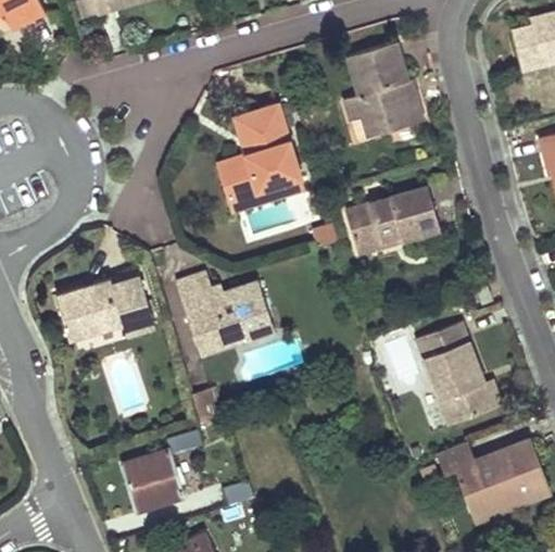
[(46,15),(38,0),(0,0),(0,17),(5,15),(13,32),(46,15)]
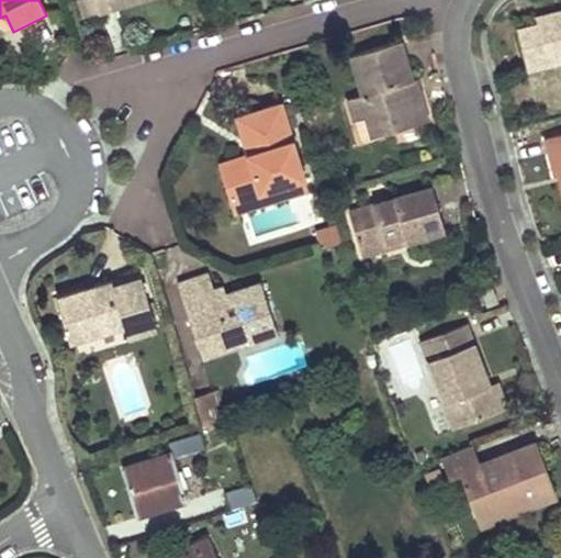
[(75,0),(82,21),(103,14),(99,0),(75,0)]
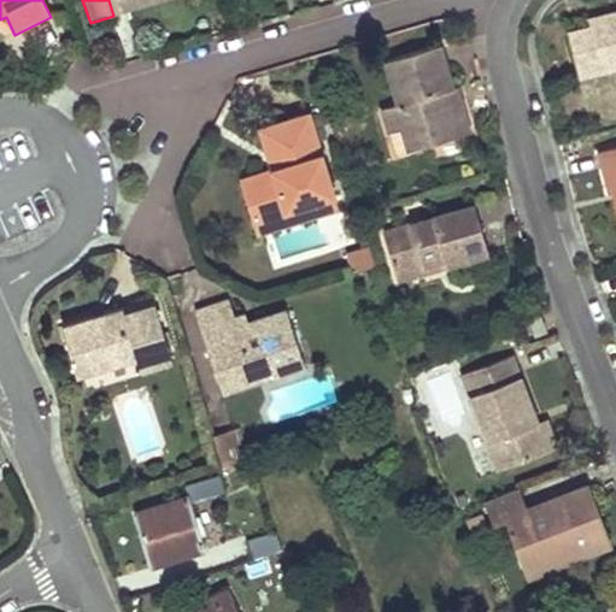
[(109,0),(113,16),(165,0),(109,0)]
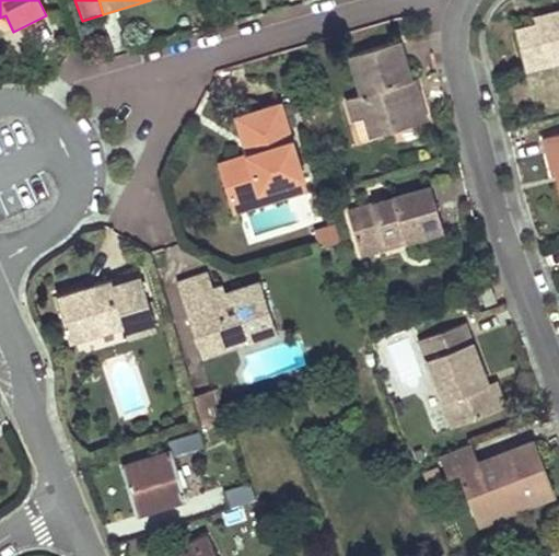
[(513,29),(520,55),(523,69),(558,60),(558,10),(532,16),(533,24),(513,29)]
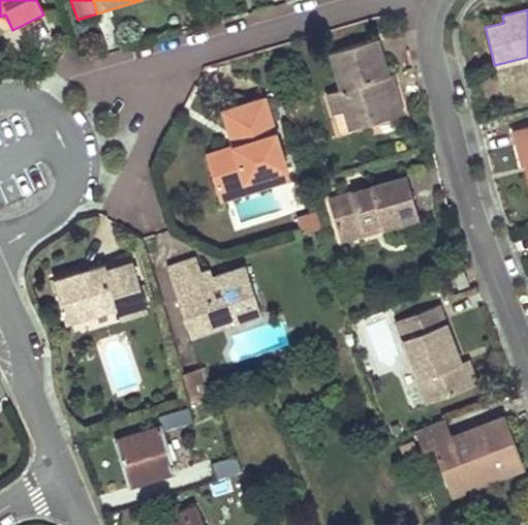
[(390,94),(384,95),(379,79),(385,78),(375,42),(330,55),(339,90),(327,94),(328,99),(332,114),(344,112),(349,130),(400,115),(394,93),(390,94)]
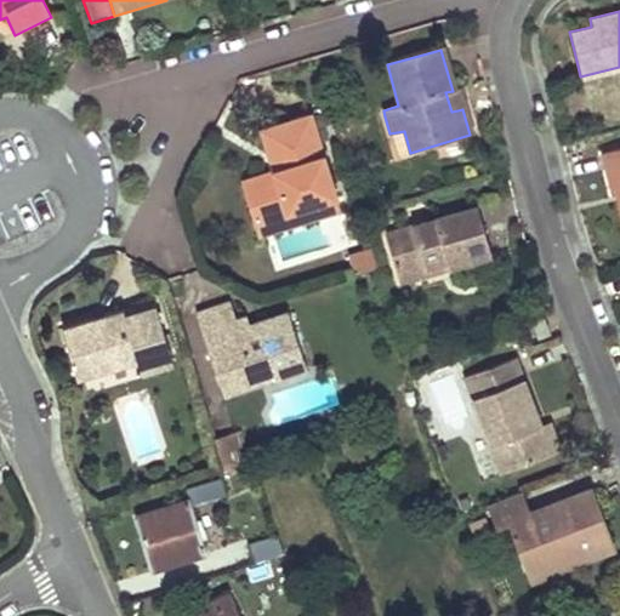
[(445,92),(451,112),(458,110),(453,91),(445,92)]
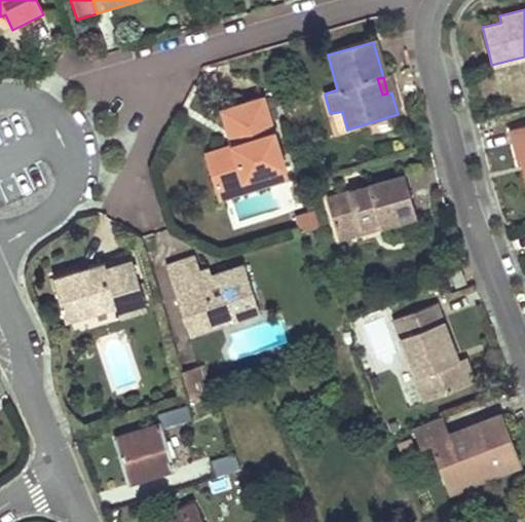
[(207,154),(218,190),(286,170),(264,102),(232,111),(242,143),(232,146),(207,154)]
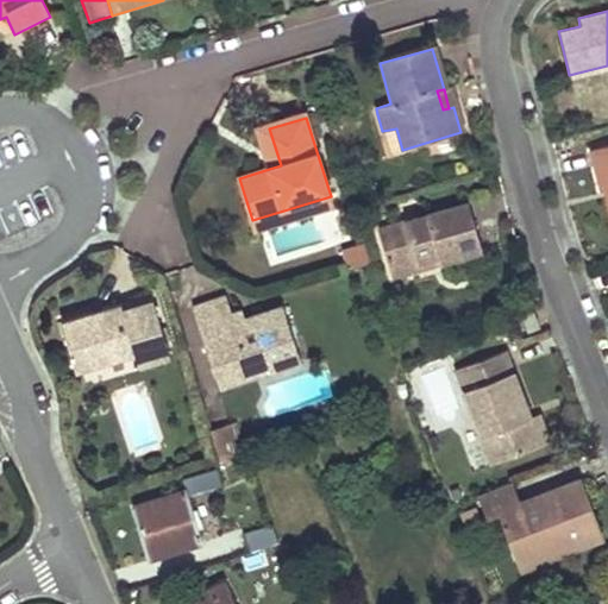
[(258,133),(269,169),(281,165),(269,129),(258,133)]
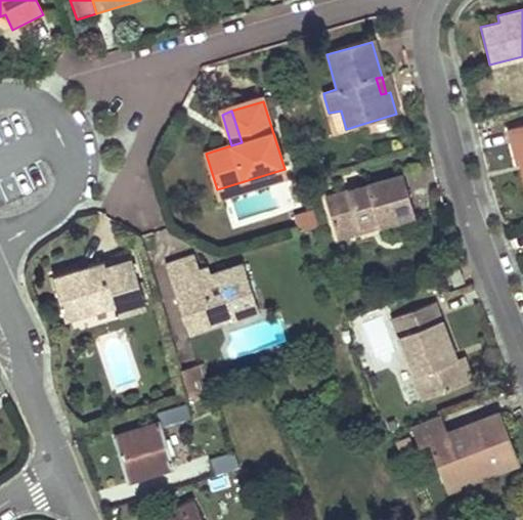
[(522,129),(511,133),(518,166),(522,166),(522,165),(522,129)]
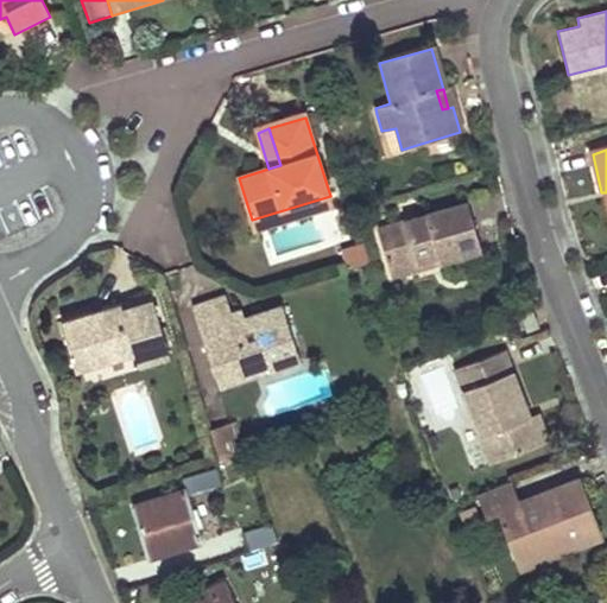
[(257,233),(334,209),(330,196),(252,220),(257,233)]
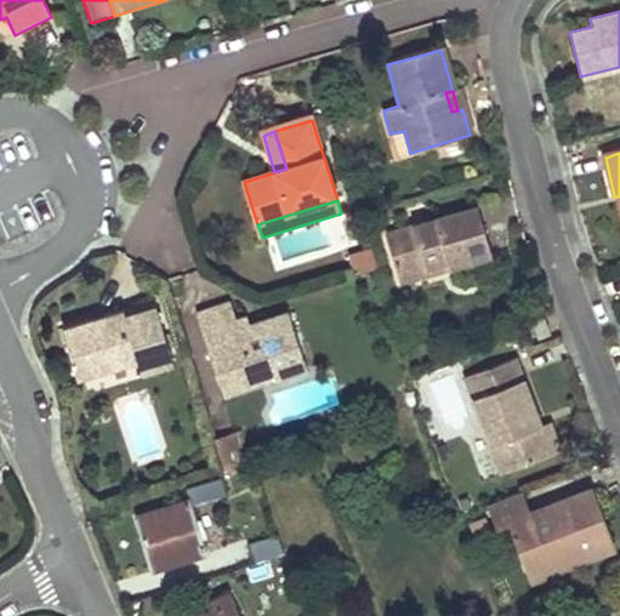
[(477,211),(387,238),(398,277),(438,264),(437,261),(444,257),(449,273),(491,260),(477,211)]
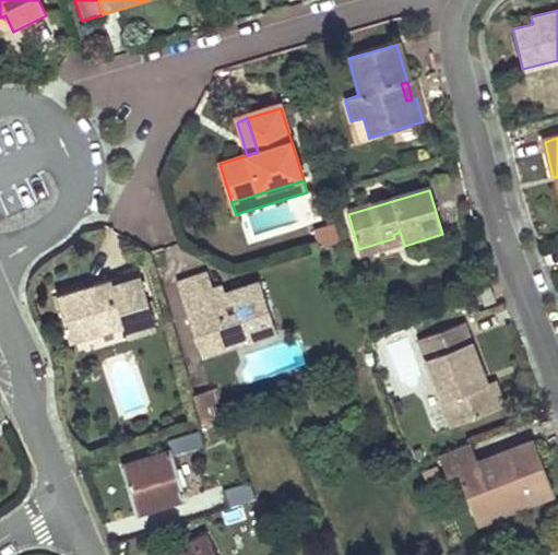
[(316,229),(320,248),(336,245),(333,226),(316,229)]
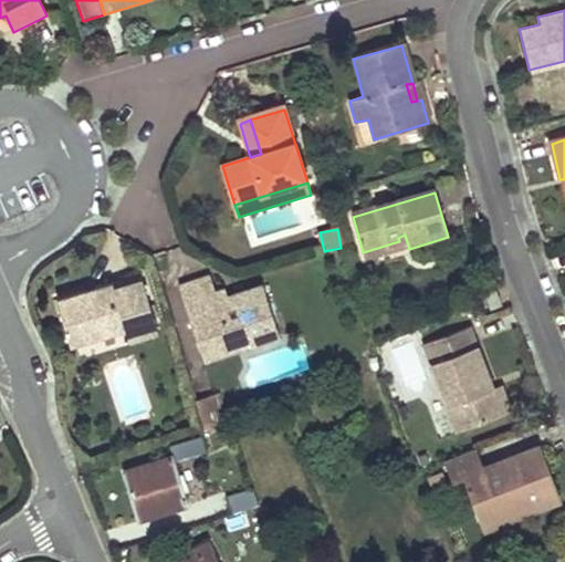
[(363,252),(366,261),(409,249),(405,235),(398,238),(399,241),(363,252)]
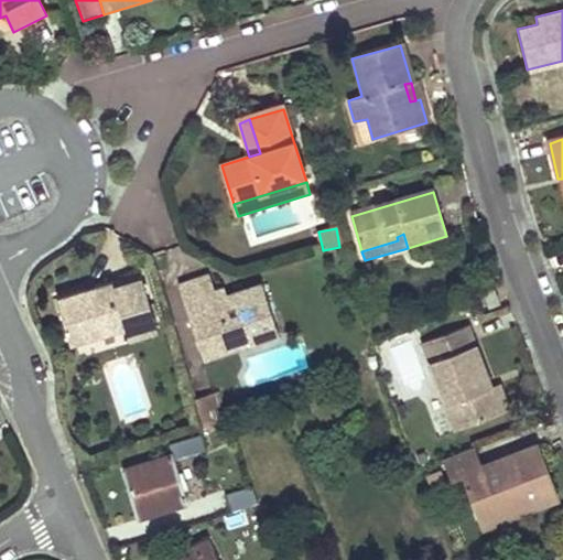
[(153,324),(139,277),(91,291),(94,297),(83,300),(82,294),(56,302),(71,350),(153,324)]
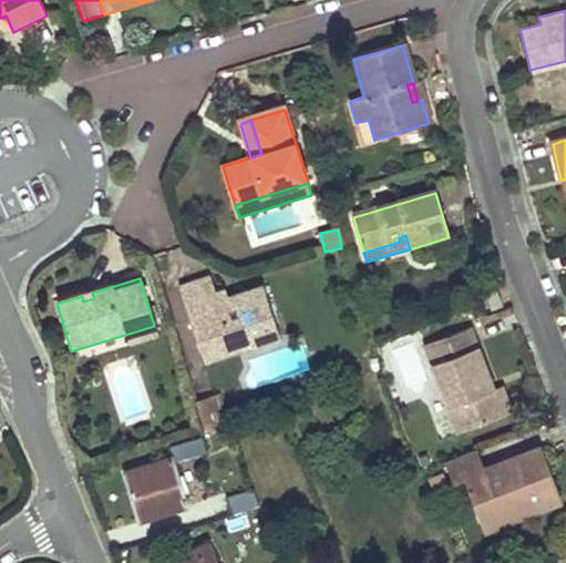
[(212,280),(181,290),(202,355),(222,348),(223,352),(249,344),(253,351),(281,341),(264,290),(229,302),(226,293),(217,295),(212,280)]
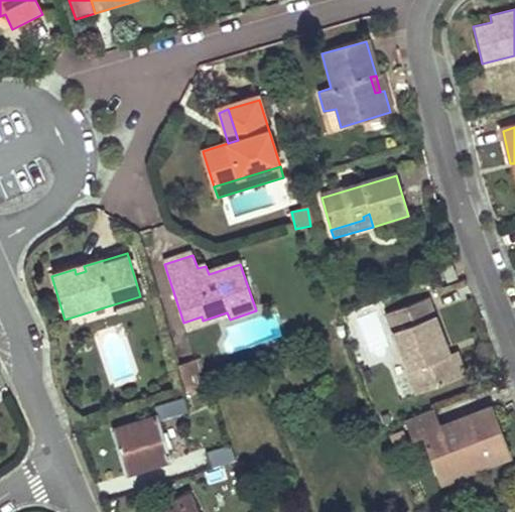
[(426,300),(387,316),(417,394),(458,379),(448,357),(426,300)]
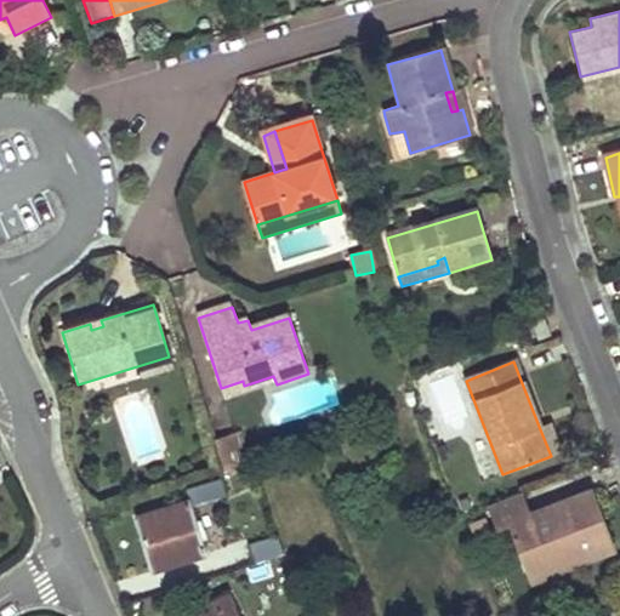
[(221,388),(226,401),(277,385),(273,376),(244,386),(243,381),(221,388)]
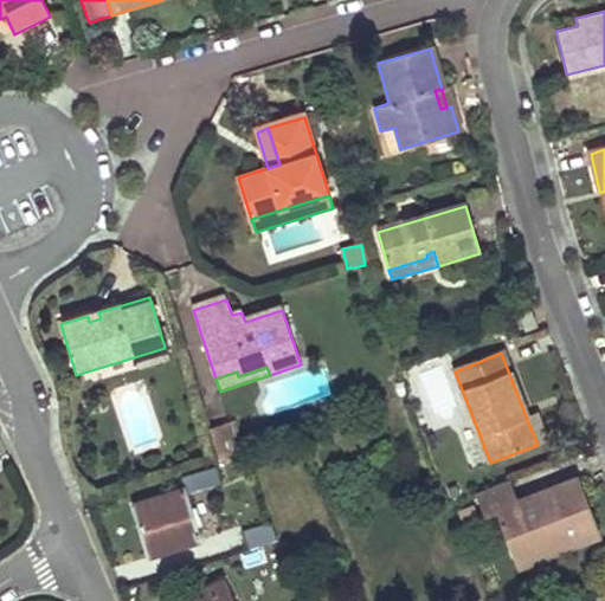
[(539,415),(527,419),(538,445),(548,440),(539,415)]
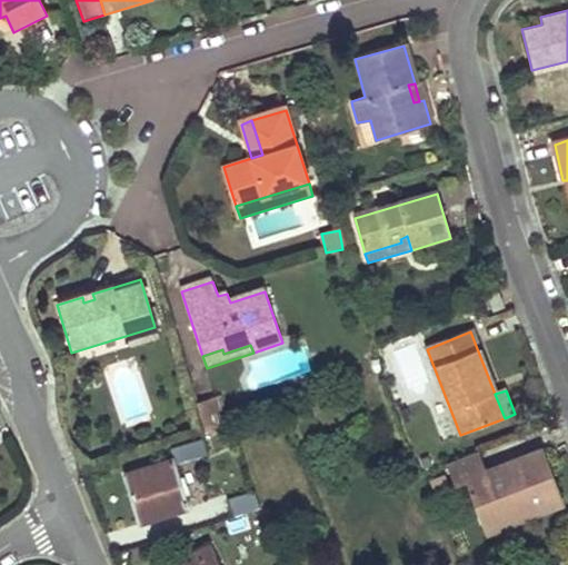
[(231,424),(223,399),(217,400),(225,426),(231,424)]
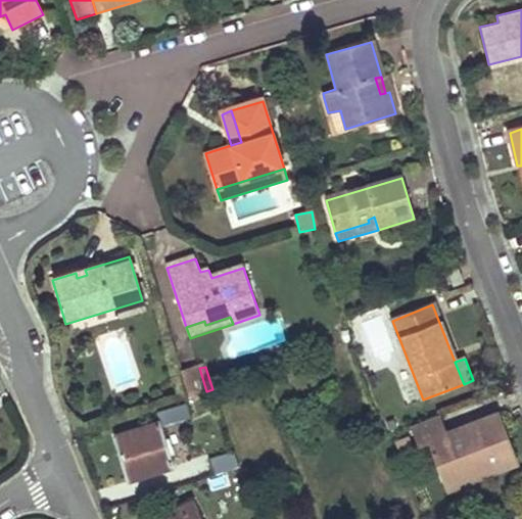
[(199,368),(181,374),(188,396),(206,391),(199,368)]
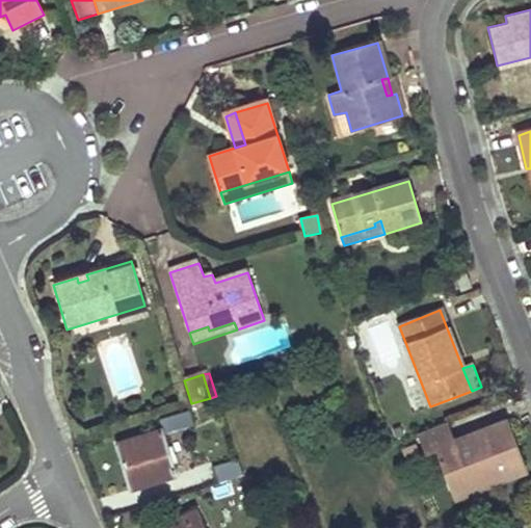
[(200,410),(189,414),(193,427),(205,424),(200,410)]
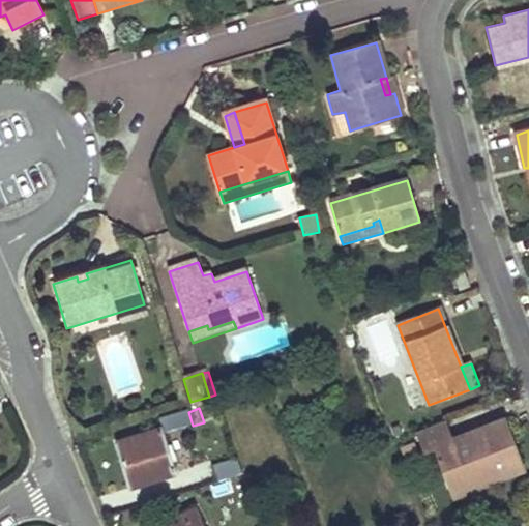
[(157,420),(160,430),(115,444),(125,479),(154,470),(157,481),(176,475),(164,435),(193,426),(188,412),(157,420)]
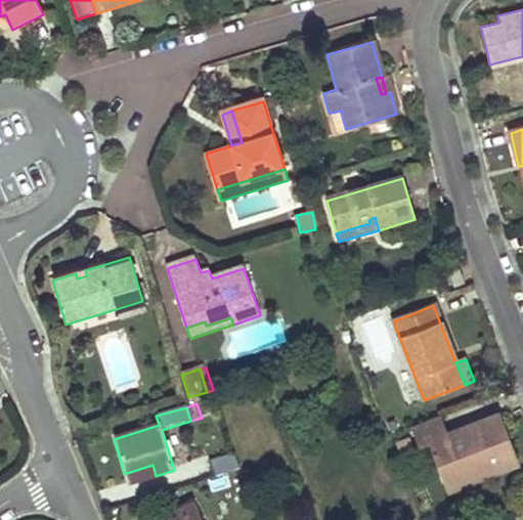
[(409,427),(418,448),(428,445),(446,438),(439,417),(409,427)]
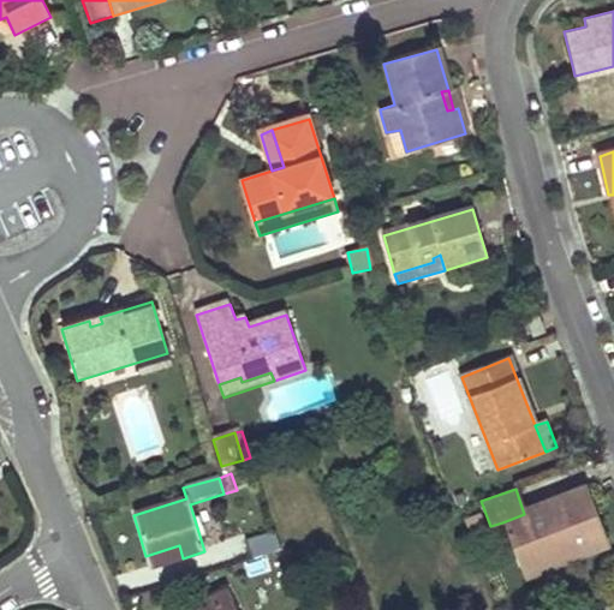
[(526,519),(524,514),(502,522),(519,564),(540,557),(543,567),(586,552),(584,544),(603,536),(586,490),(564,498),(565,503),(554,508),(552,503),(536,508),(538,514),(526,519)]
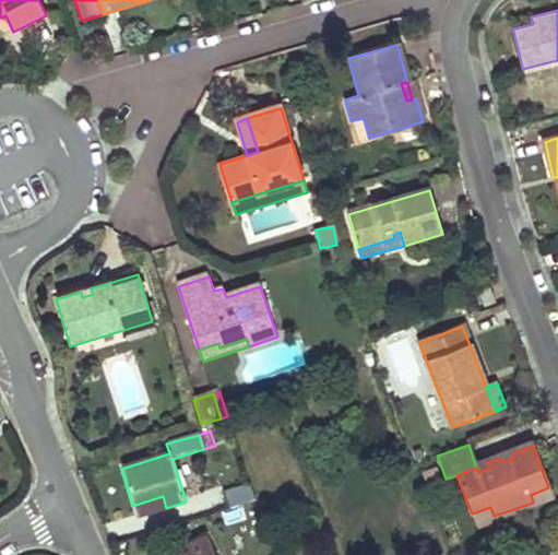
[(476,468),(478,472),(489,468),(487,462),(476,468)]
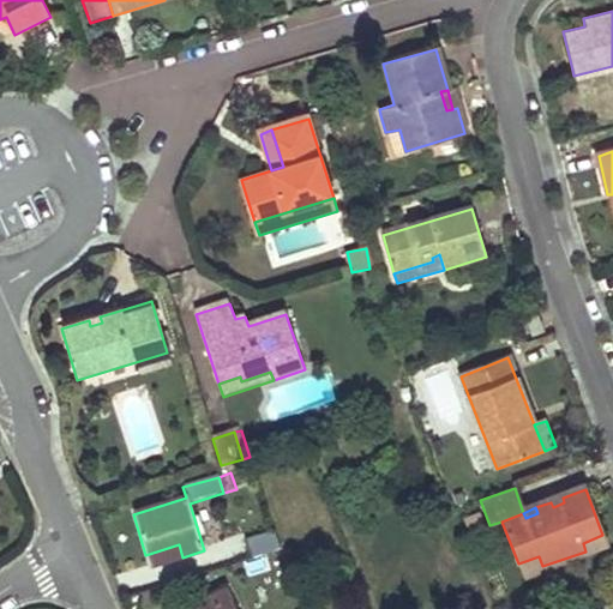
[(281,552),(275,532),(246,542),(251,560),(281,552)]
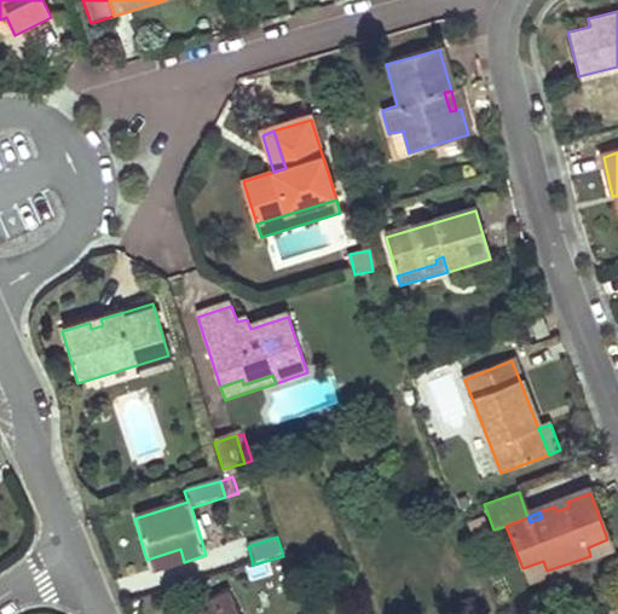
[(588,548),(590,556),(611,549),(607,539),(588,548)]
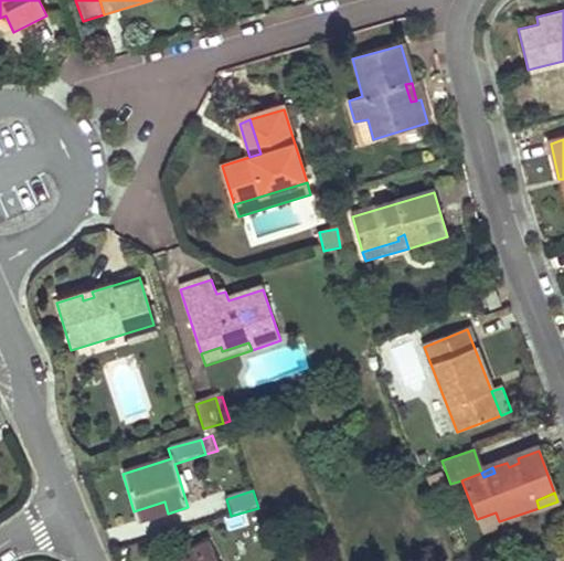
[(165,501),(134,511),(137,525),(168,514),(165,501)]
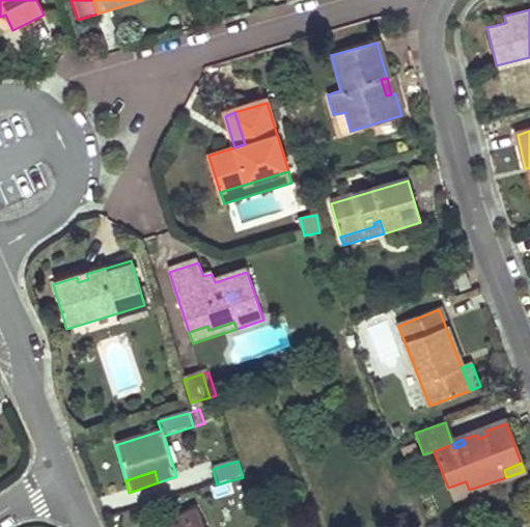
[(466,481),(448,488),(451,497),(469,490),(466,481)]
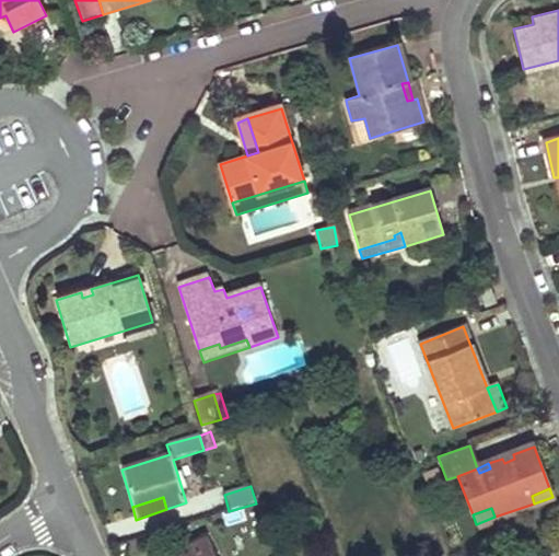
[(213,555),(207,536),(186,546),(188,553),(182,555),(213,555)]
